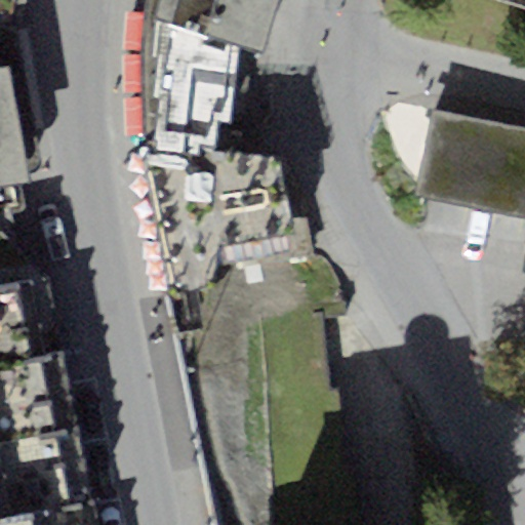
[(261,47),(276,0),(174,0),(166,25),(239,42),(261,47)]
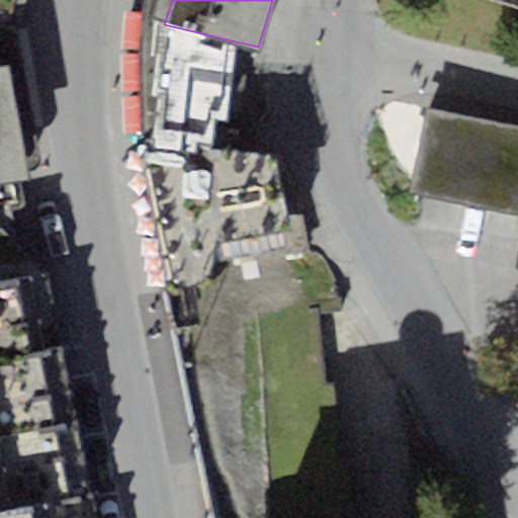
[(0,182),(26,178),(24,166),(40,162),(14,24),(0,22),(0,182)]
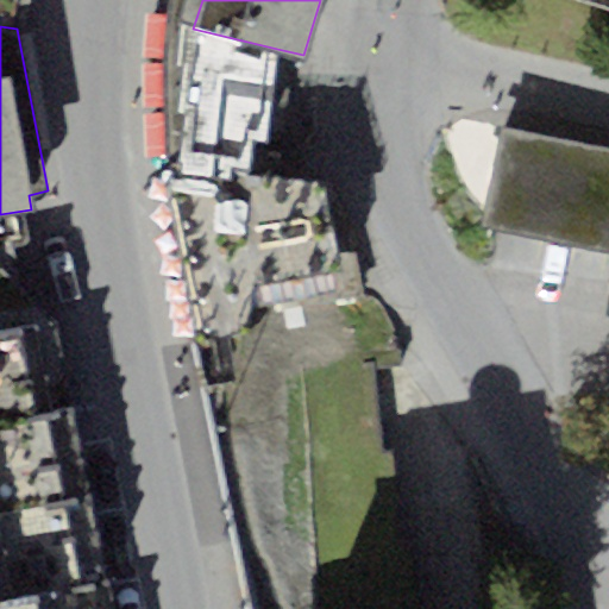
[(270,138),(277,49),(193,29),(175,181),(249,177),(252,138),(270,138)]
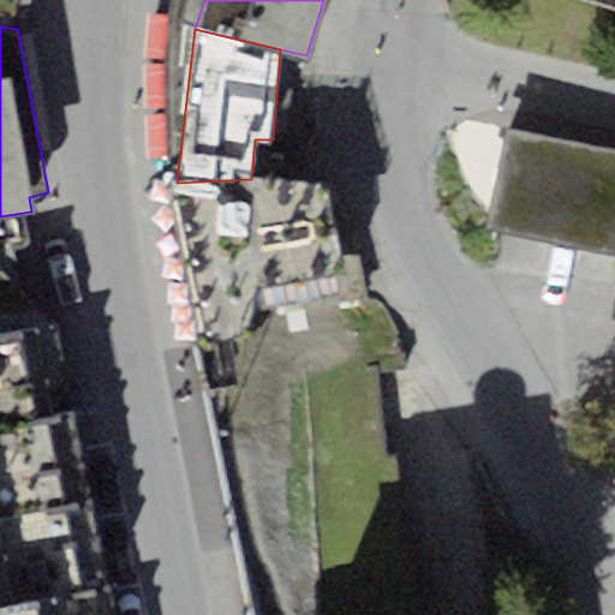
[(614,153),(505,131),(485,230),(614,256),(614,153)]
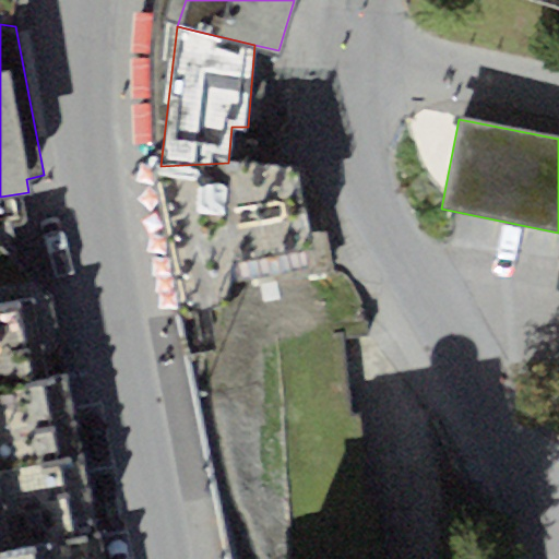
[(161,166),(155,166),(178,317),(256,296),(322,266),(298,159),(228,163),(161,166)]
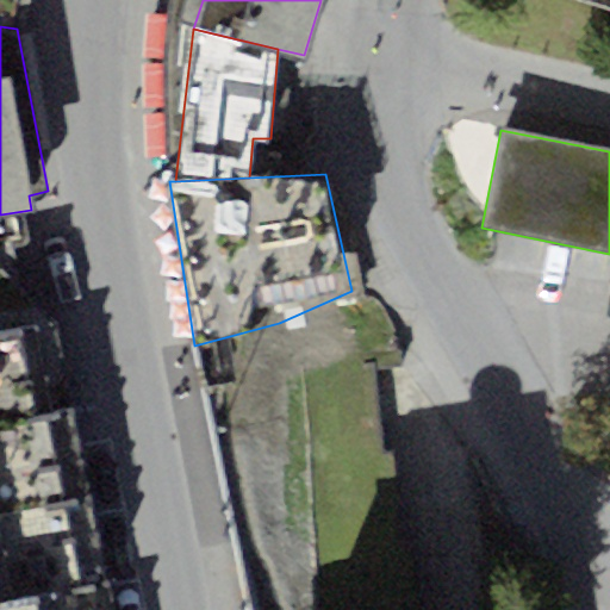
[(112,609),(55,305),(0,315),(0,609),(112,609)]
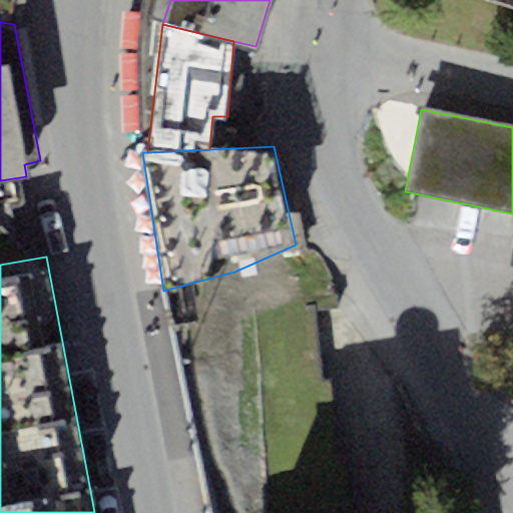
All buildings are outlined.
